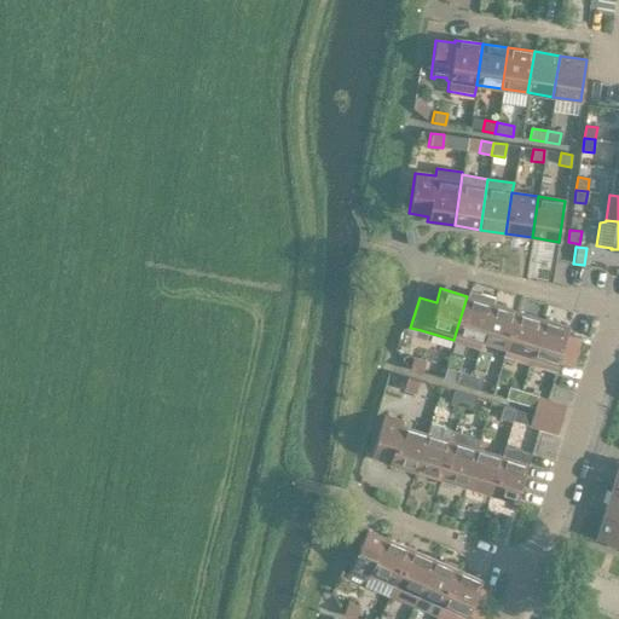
[(467,296),(453,340),(479,348),(481,341),(492,304),(493,298),(479,294),(478,300),(467,296)]
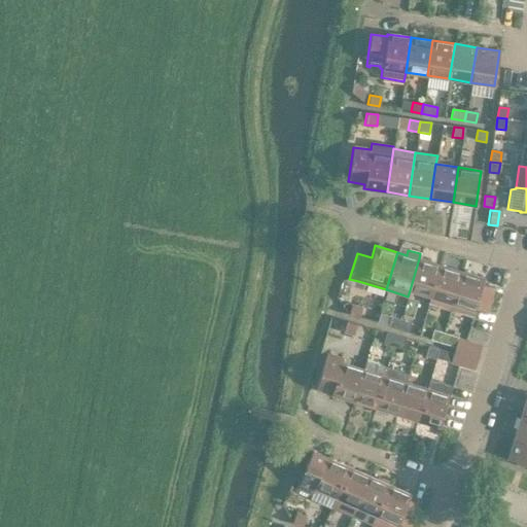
[(440,266),(419,258),(410,290),(430,296),(440,266)]
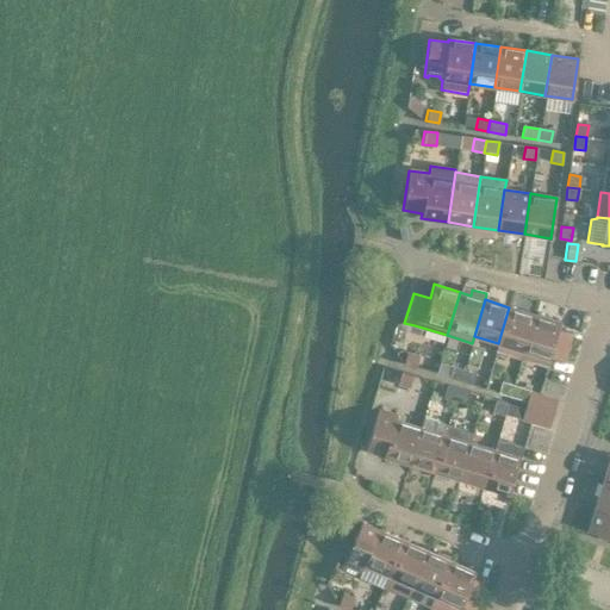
[(521,359),(534,315),(509,307),(498,343),(496,352),(521,359)]
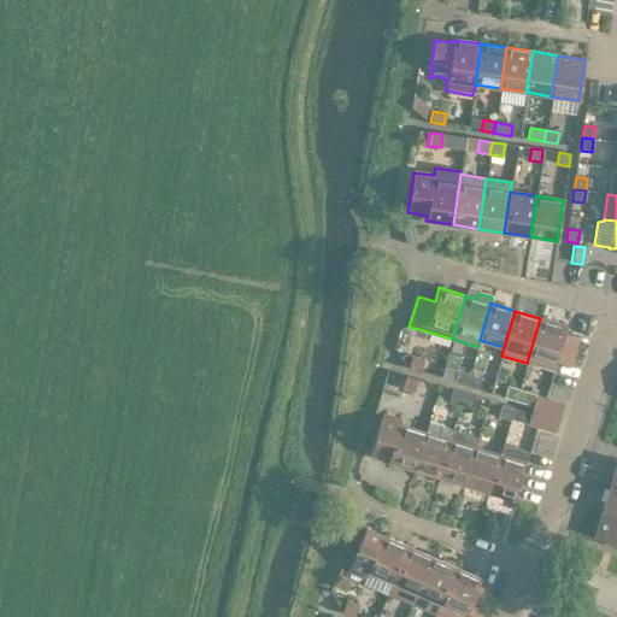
[(570,365),(576,341),(577,338),(564,333),(566,325),(540,318),(527,363),(553,371),(556,360),(570,365)]
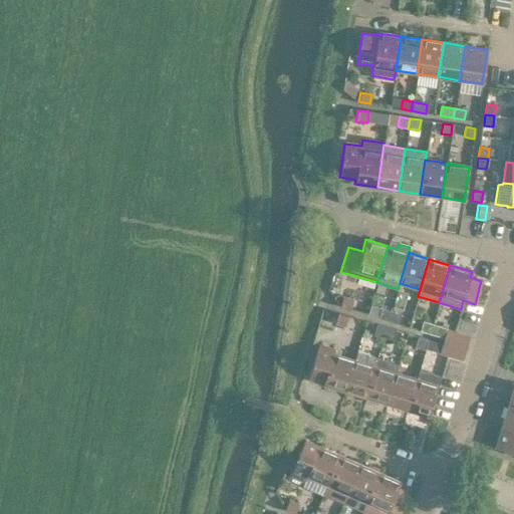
[(342,295),(341,299),(339,306),(349,309),(352,298),(342,295)]
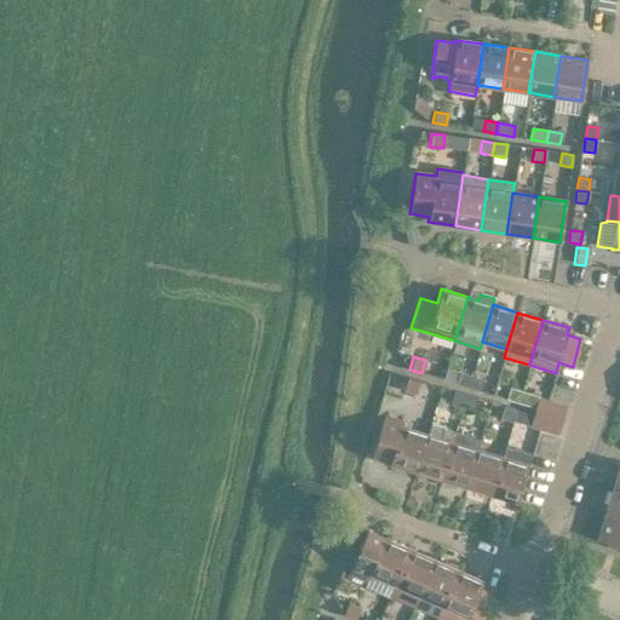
[(468,388),(471,375),(446,368),(442,379),(468,388)]
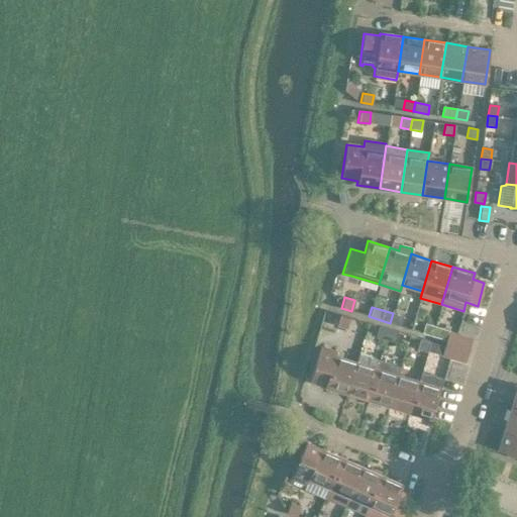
[(393,313),(390,323),(401,326),(403,316),(393,313)]
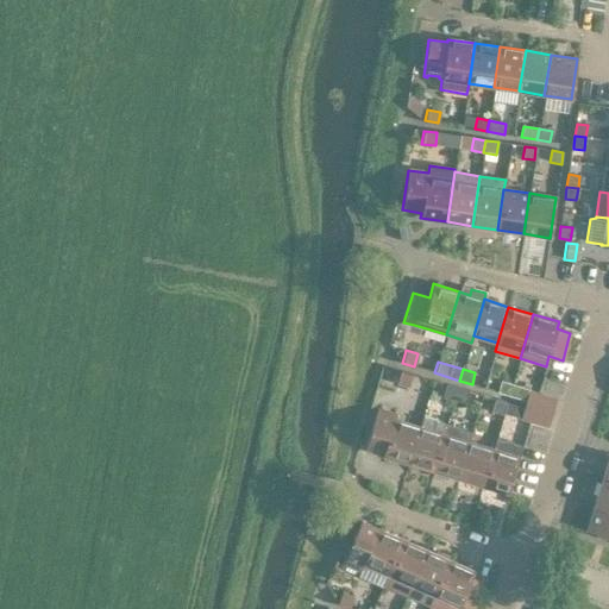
[(400,371),(396,383),(408,387),(412,375),(400,371)]
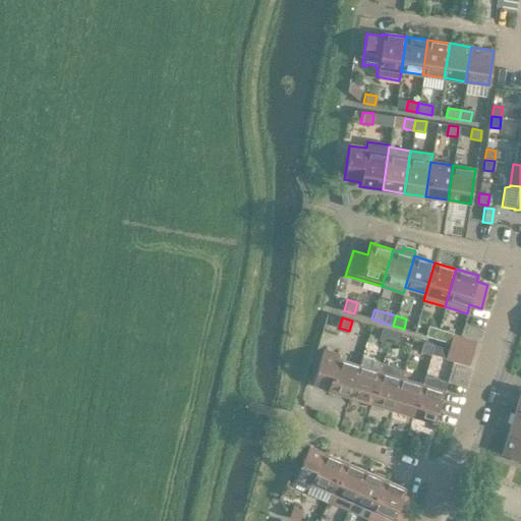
[(436,338),(439,328),(427,325),(424,335),(436,338)]
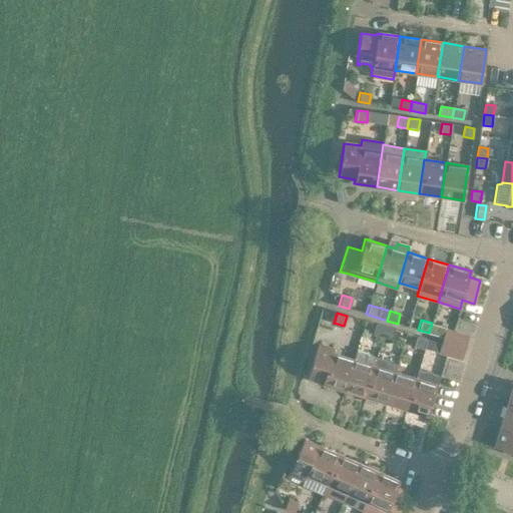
[(432,323),(429,333),(443,337),(445,330),(446,327),(432,323)]
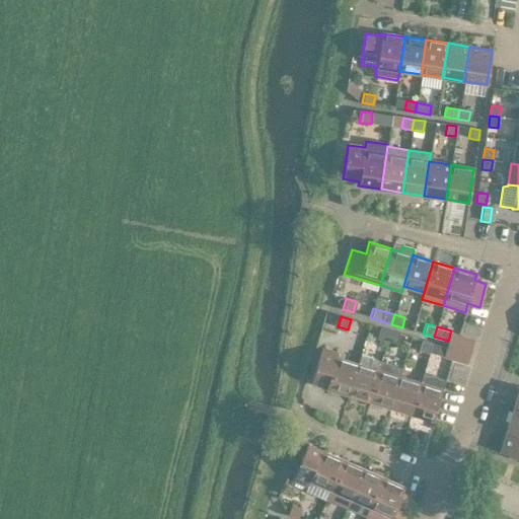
[(379,328),(376,338),(386,342),(389,331),(379,328)]
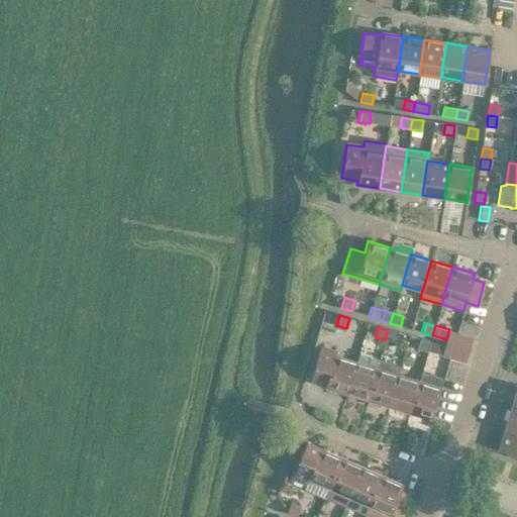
[(395,343),(398,333),(388,330),(385,340),(395,343)]
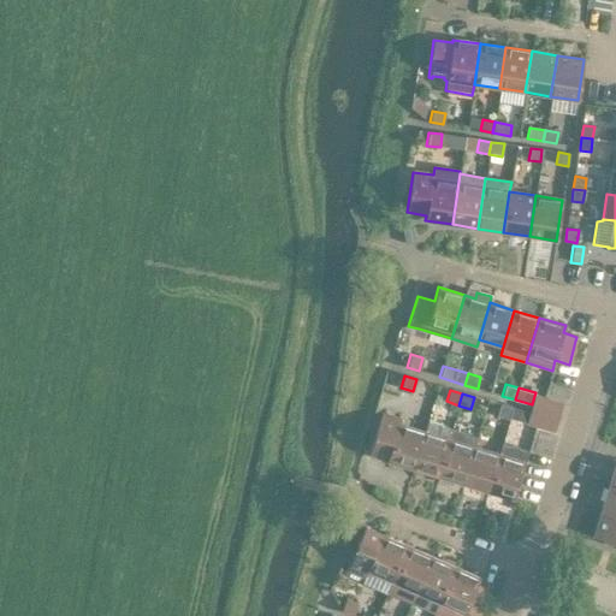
[(532,404),(531,409),(557,418),(562,404),(534,396),(532,404)]
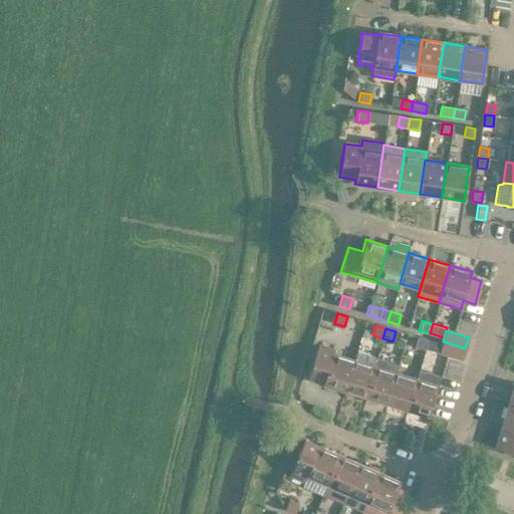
[(424,350),(425,348),(427,341),(417,337),(414,347),(424,350)]
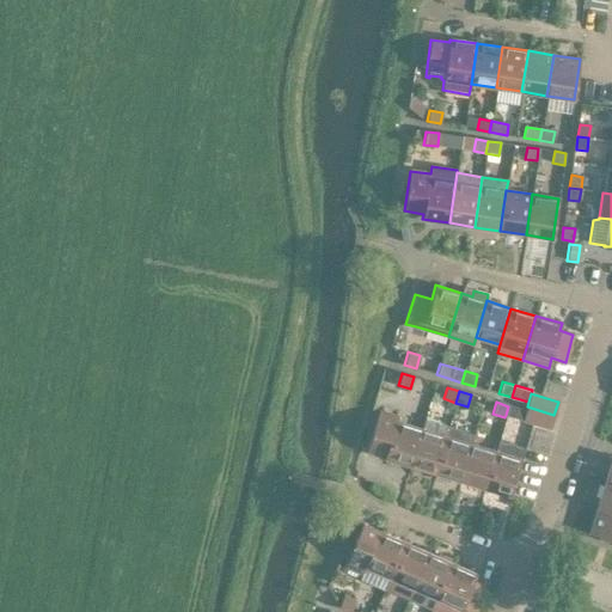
[(508,407),(506,415),(522,421),(526,411),(508,407)]
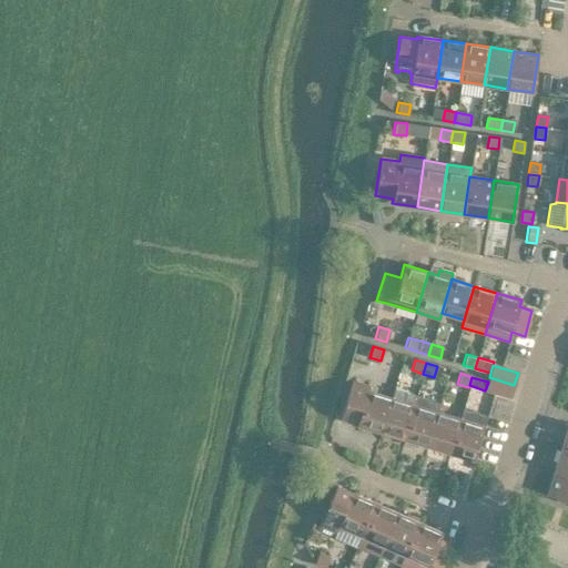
[(485,391),(494,393),(510,398),(514,385),(489,377),(488,382),(485,391)]
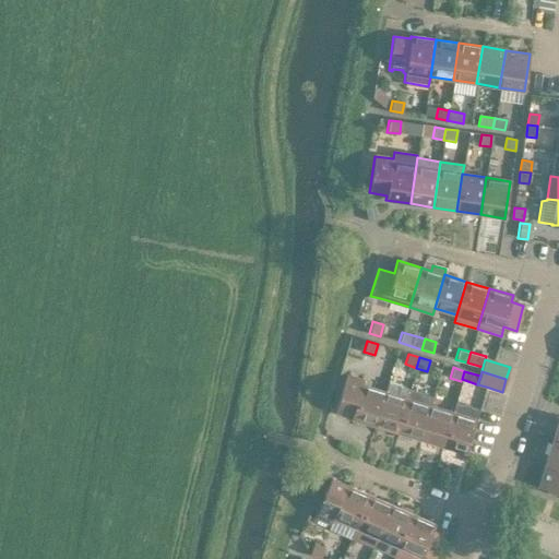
[(384,391),(361,384),(363,380),(345,376),(334,412),(351,417),(351,418),(375,425),(384,391)]
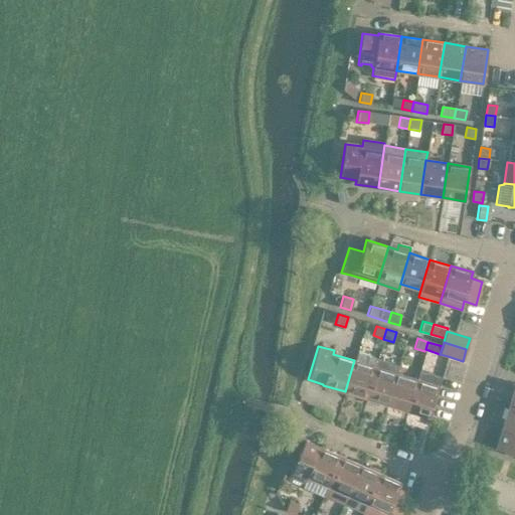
[(354,360),(345,391),(365,397),(377,359),(369,356),(368,356),(369,354),(358,351),(355,361),(354,360)]
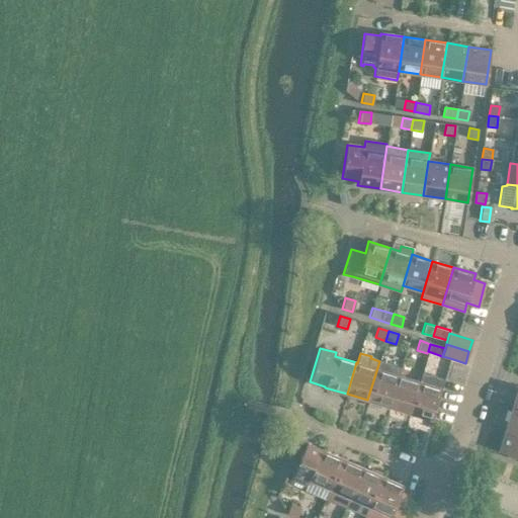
[(379,408),(380,404),(389,407),(398,375),(401,367),(379,361),(367,400),(369,401),(368,405),(379,408)]
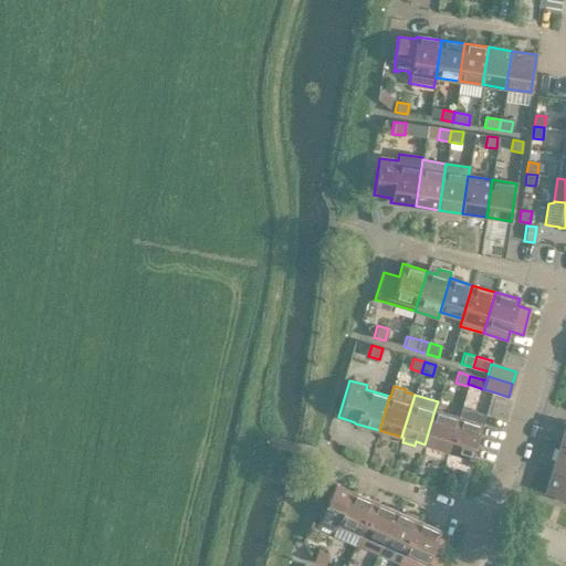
[(435,410),(425,444),(448,451),(458,417),(435,410)]
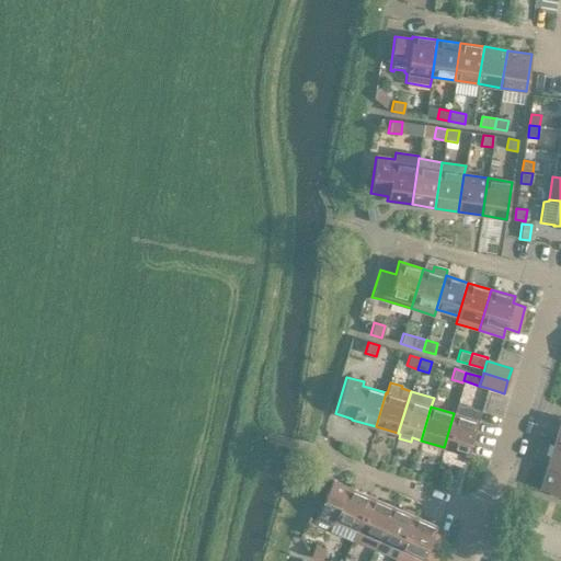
[(444,447),(468,455),(478,421),(454,413),(444,447)]
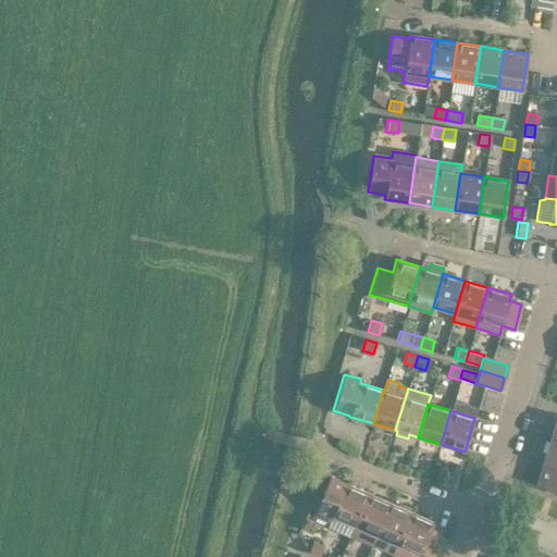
[(556,440),(549,438),(543,461),(556,465),(556,440)]
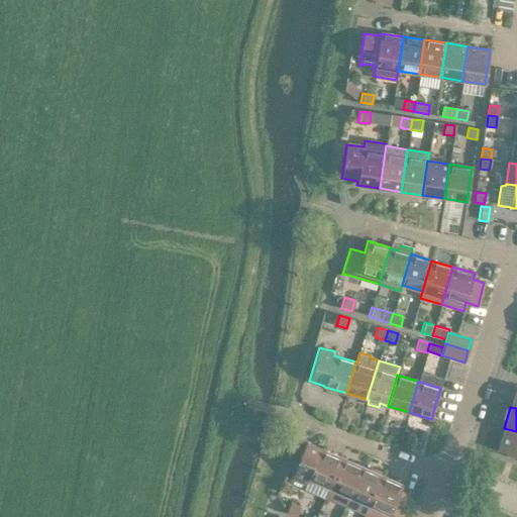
[(516,455),(516,431),(504,428),(497,449),(516,455)]
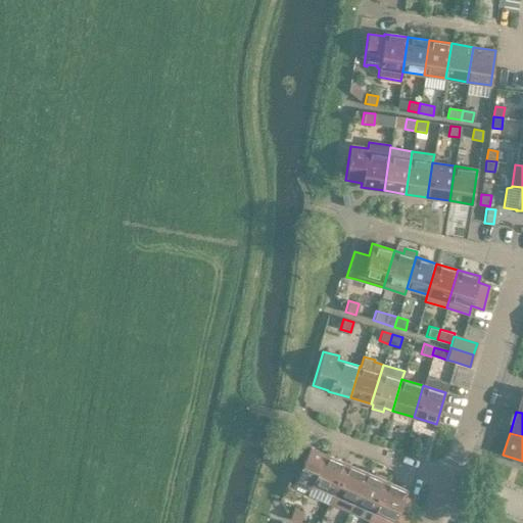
[(312,484),(332,493),(345,464),(310,447),(291,488),(307,495),(312,484)]
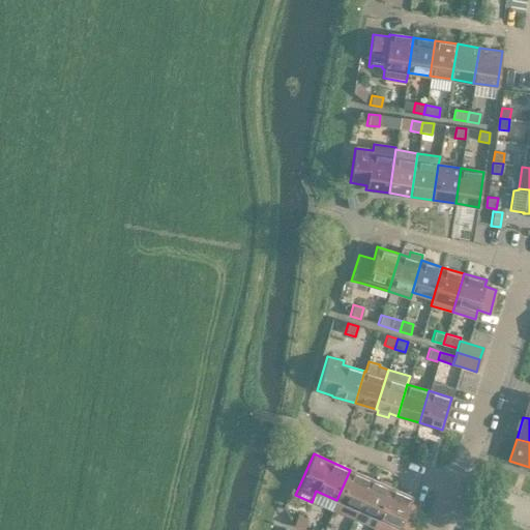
[(350,470),(336,500),(332,511),(352,520),(357,509),(371,478),(350,470)]
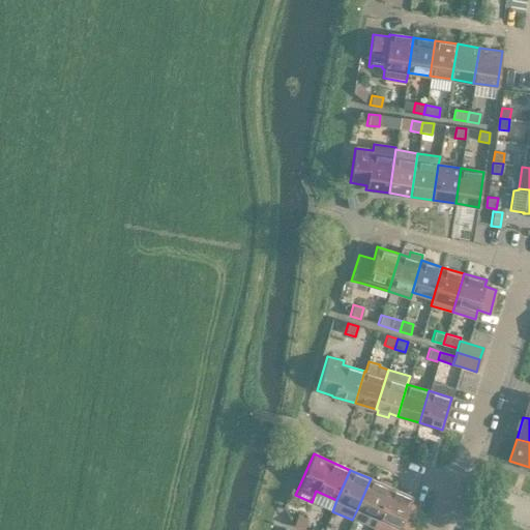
[(371,478),(357,509),(352,520),(373,529),(391,488),(371,478)]
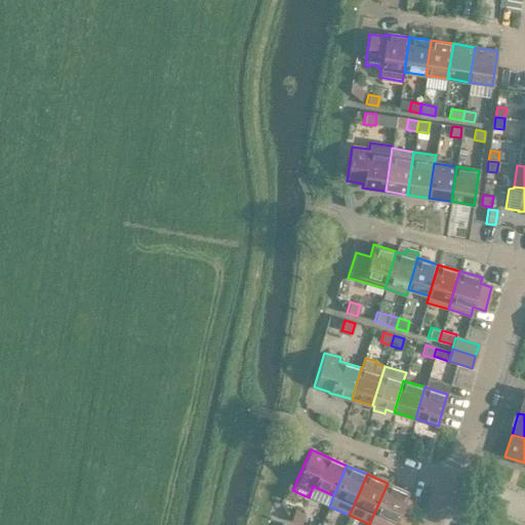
[(408,492),(388,483),(369,524),(371,524),(394,524),(396,521),(406,524),(407,524),(417,503),(406,498),(408,492)]
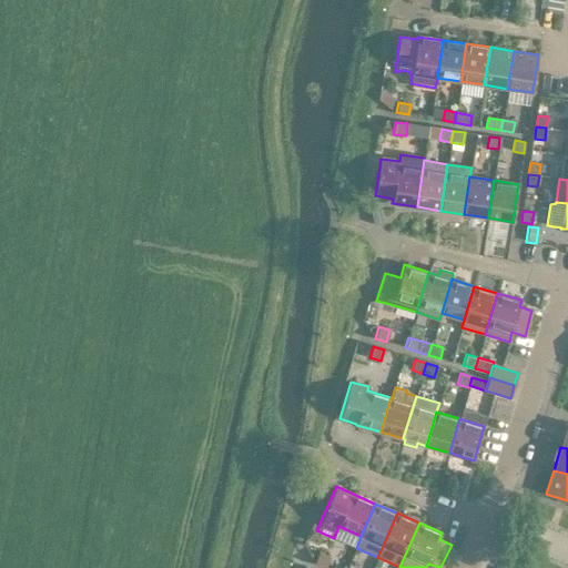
[(318,551),(318,553),(314,563),(325,567),(330,557),(318,551)]
